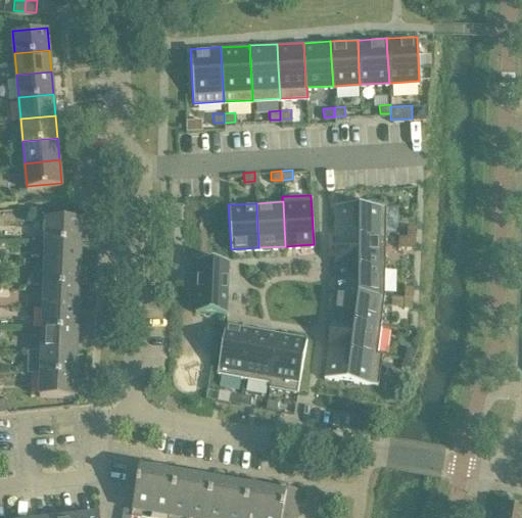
[(335,203),(335,234),(384,234),(385,205),(385,203),(335,203)]
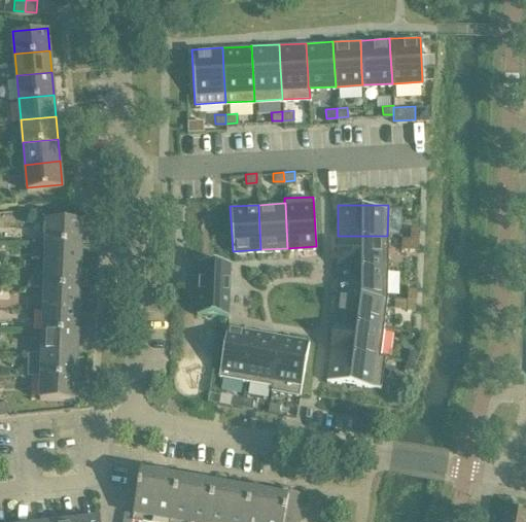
[(47,215),(46,239),(81,241),(82,217),(47,215)]
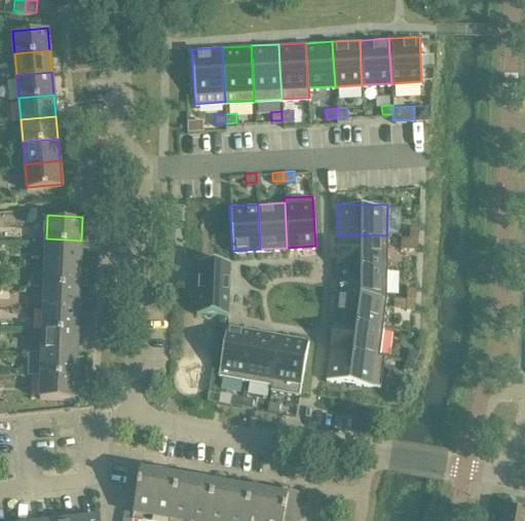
[(409,225),(409,236),(417,236),(418,226),(417,226),(409,225)]
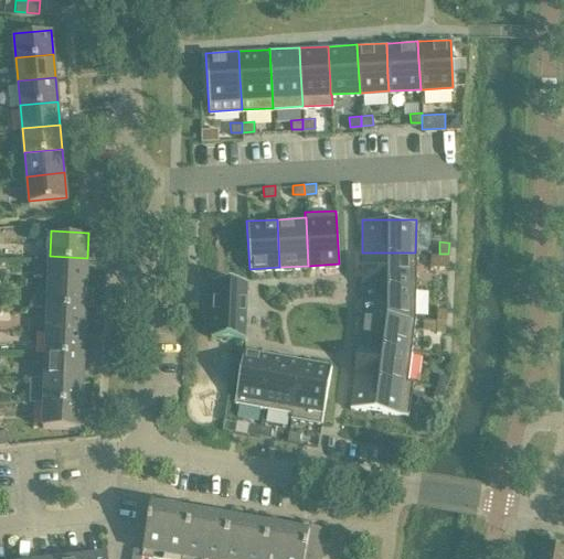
[(361,285),(415,285),(415,253),(362,253),(361,285)]
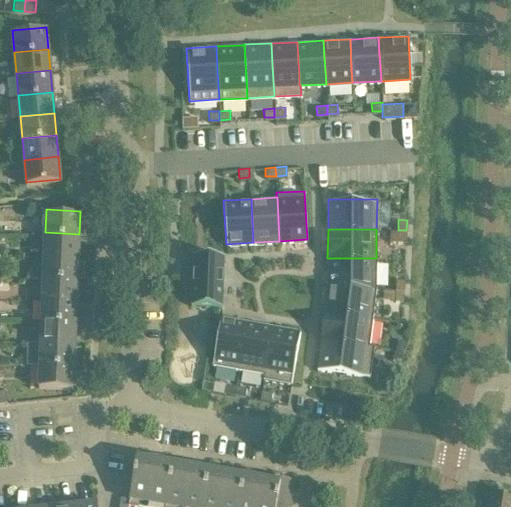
[(389,229),(389,240),(406,241),(406,230),(389,229)]
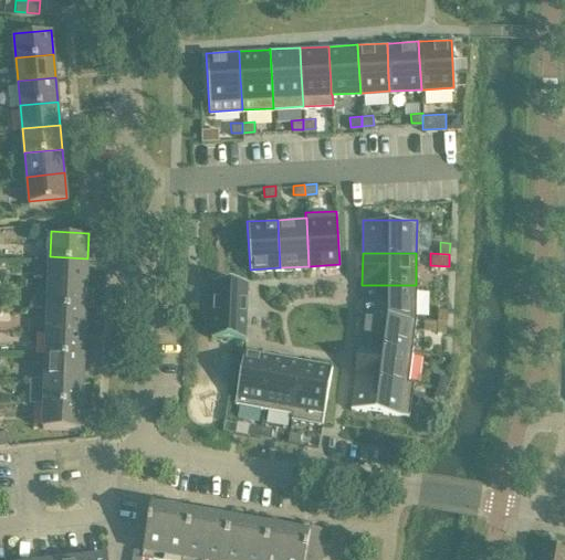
[(50,256),(49,281),(86,283),(87,259),(50,256)]
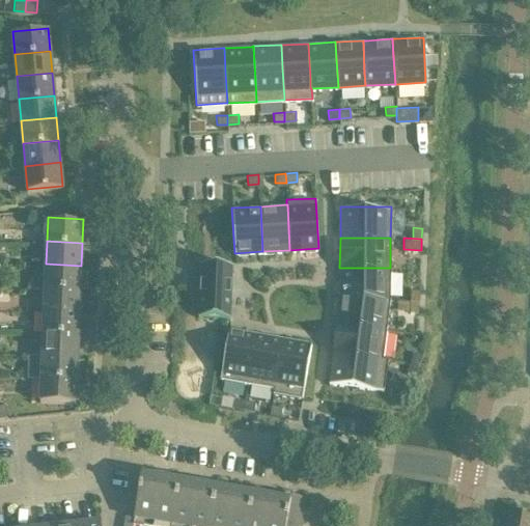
[(227,316),(229,316),(231,264),(228,264),(199,263),(197,315),(227,316)]
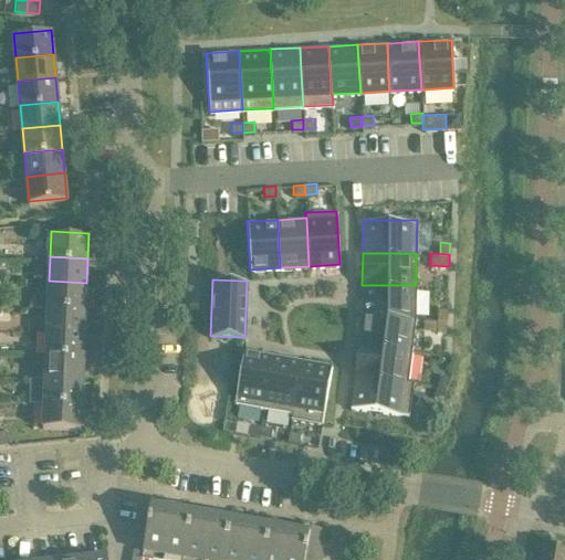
[(49,281),(48,305),(85,307),(86,283),(49,281)]
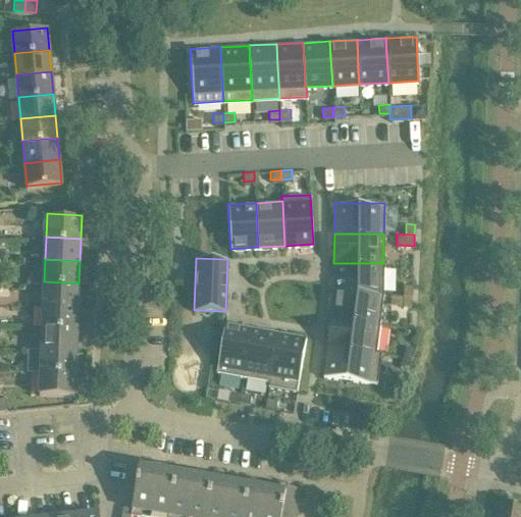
[(333,263),(333,290),(383,293),(383,263),(333,263)]
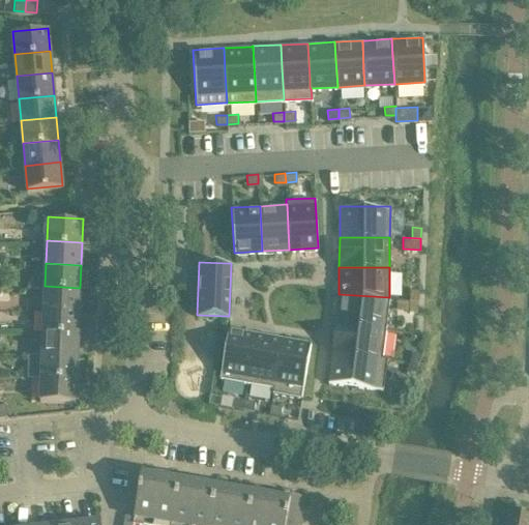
[(80,288),(45,286),(43,309),(79,311),(80,288)]
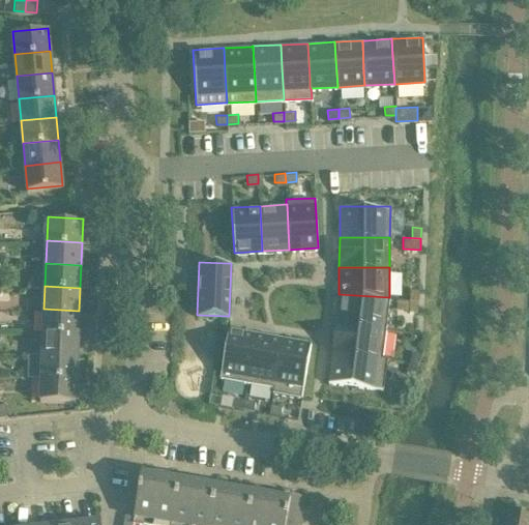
[(409,288),(408,299),(417,299),(418,288),(409,288)]
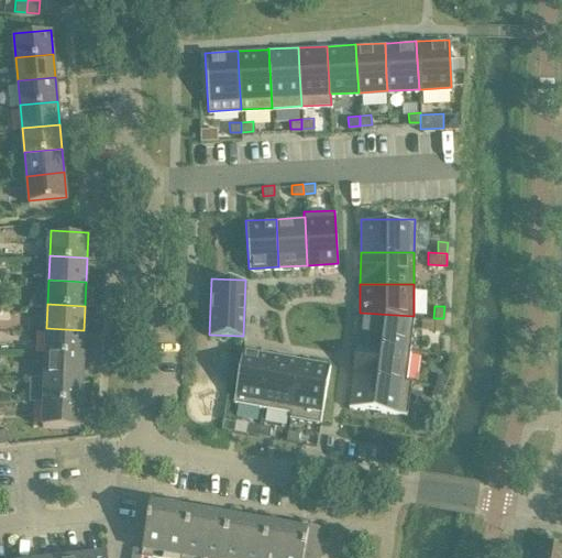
[(360,313),(356,341),(409,348),(414,316),(360,313)]
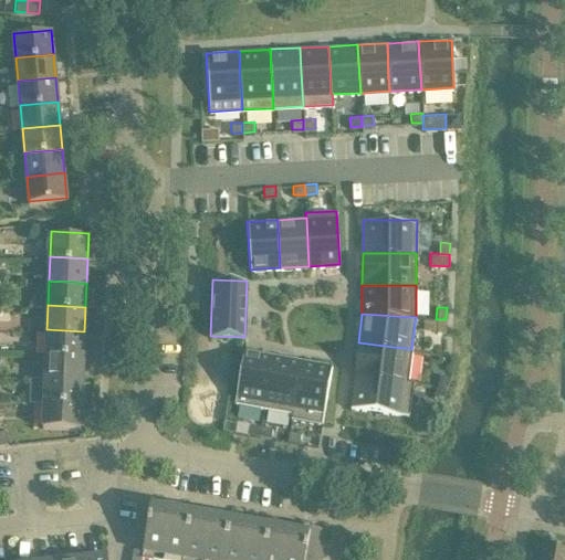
[(436,319),(436,330),(446,331),(446,319),(436,319)]
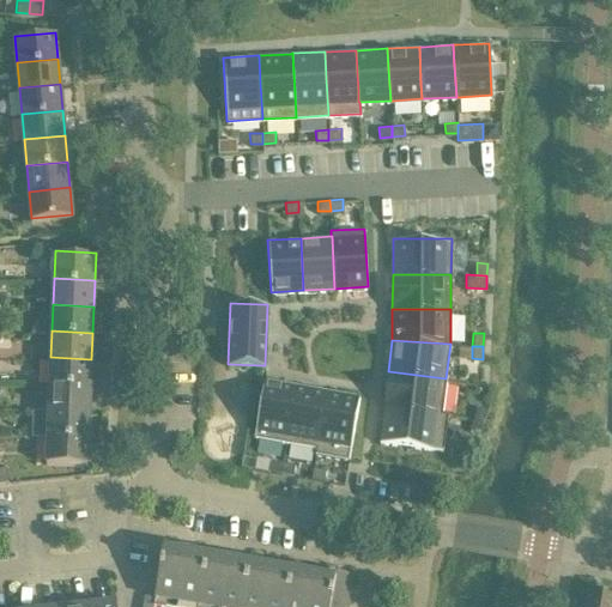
[(91,359),(50,357),(49,384),(90,386),(91,359)]
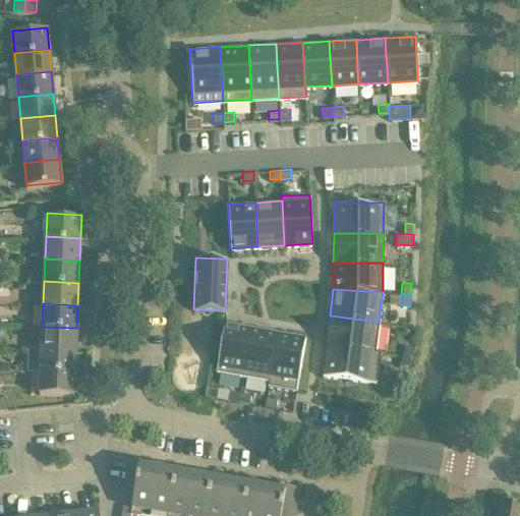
[(326,344),(350,347),(374,351),(374,350),(379,322),(330,316),(326,344)]
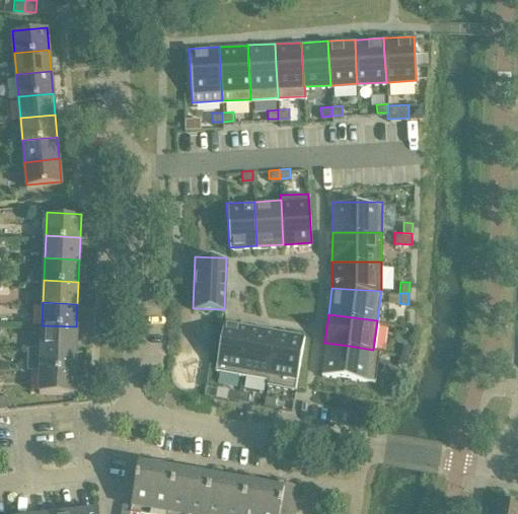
[(223,320),(214,369),(241,373),(250,325),(223,320)]
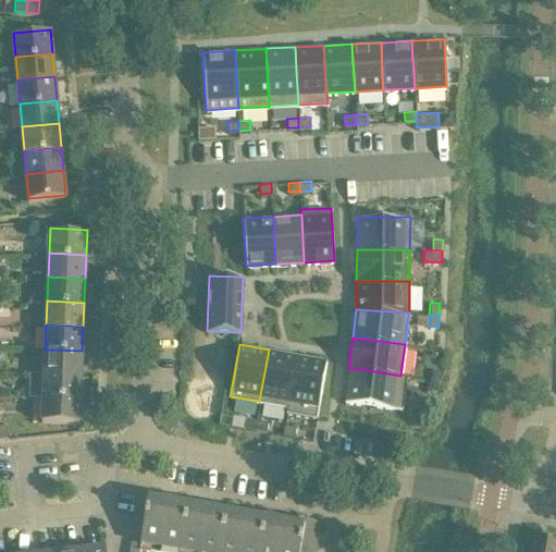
[(45,350),(44,373),(81,375),(82,351),(45,350)]
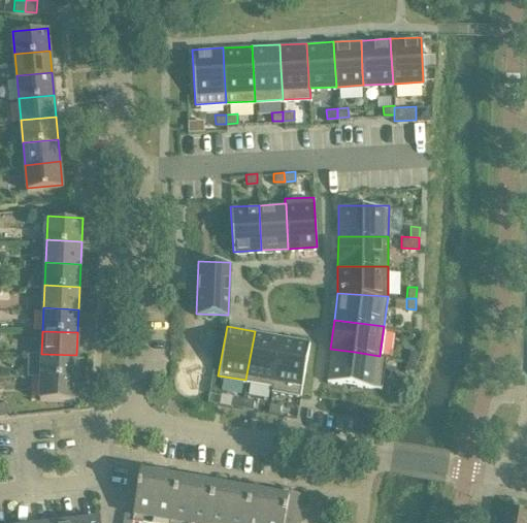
[(255,331),(245,380),(271,385),(272,385),(282,335),(255,331)]
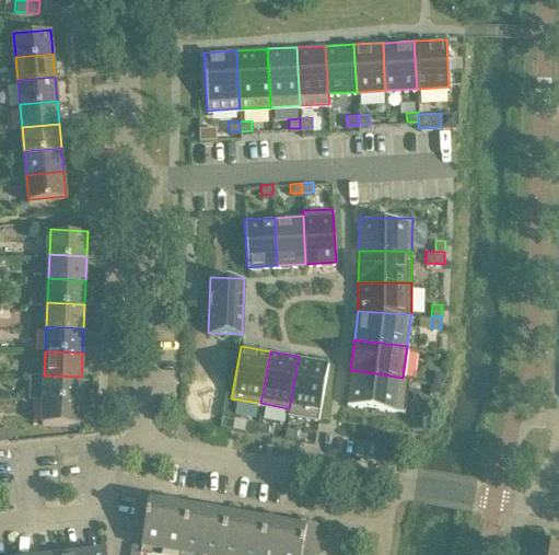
[(288,408),(287,414),(288,414),(317,418),(328,361),(299,356),(289,408),(288,408)]
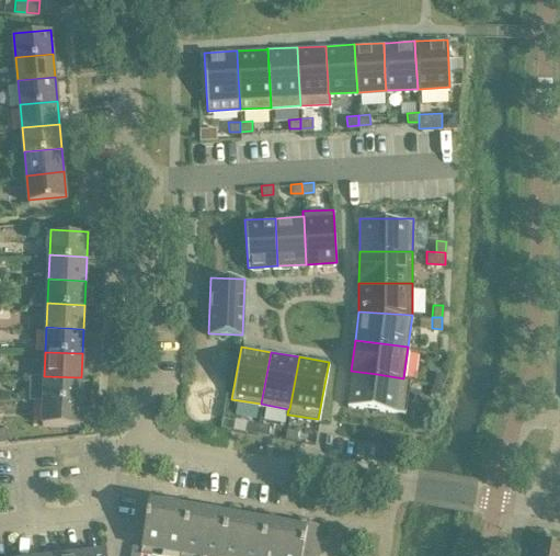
[(351,371),(346,404),(404,411),(409,378),(409,377),(403,377),(403,378),(377,374),(351,371)]
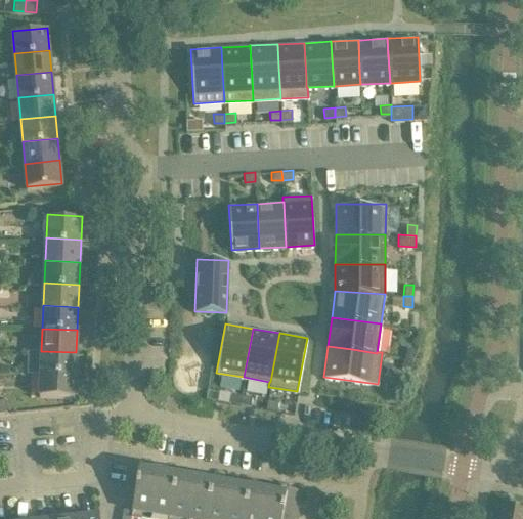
[(407,346),(404,356),(412,359),(417,349),(407,346)]
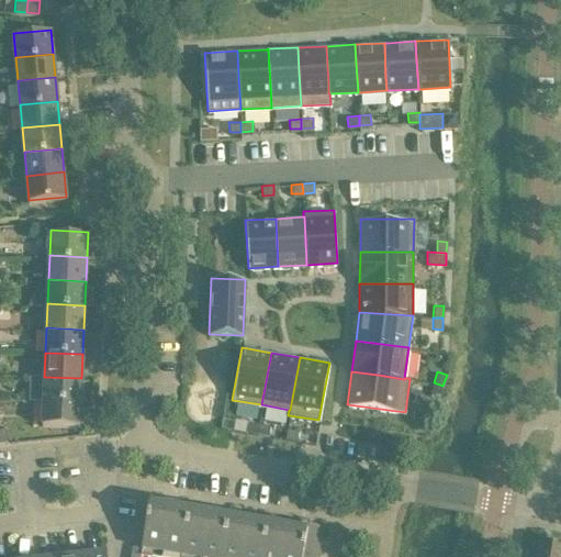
[(30,376),(29,400),(43,400),(81,402),(81,378),(44,377),(30,376)]
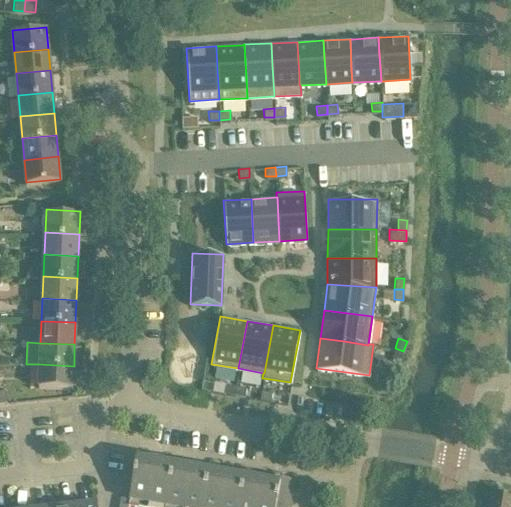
[(391,358),(400,361),(403,351),(395,348),(391,358)]
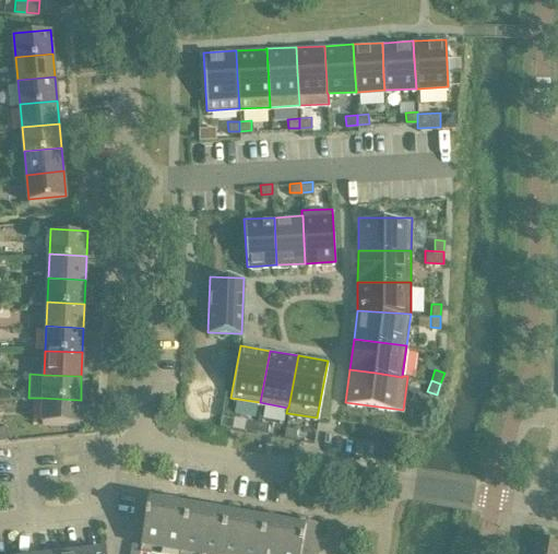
[(43,398),(42,423),(80,424),(81,400),(43,398)]
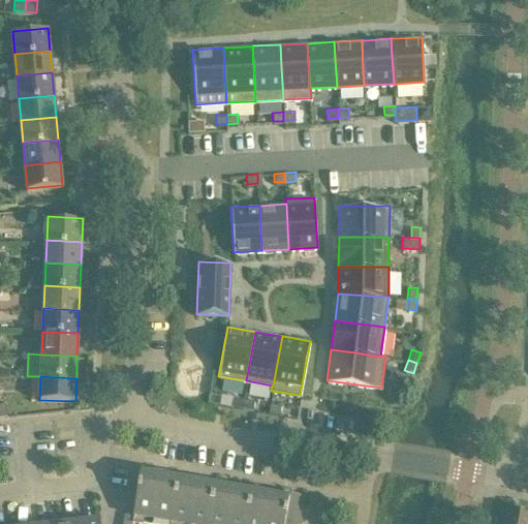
[(233,396),(230,405),(231,405),(241,406),(243,398),(233,396)]
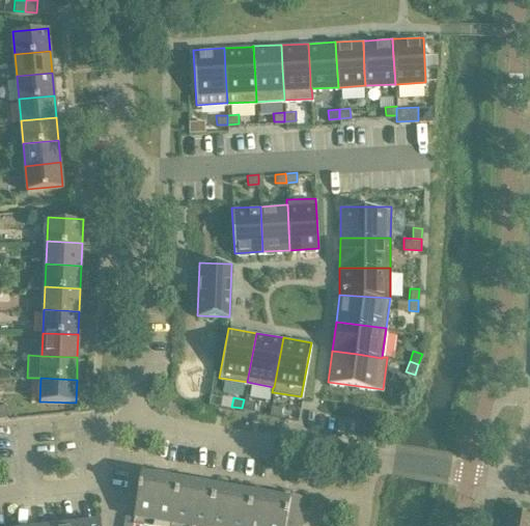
[(244,399),(242,408),(244,409),(253,410),(255,402),(244,399)]
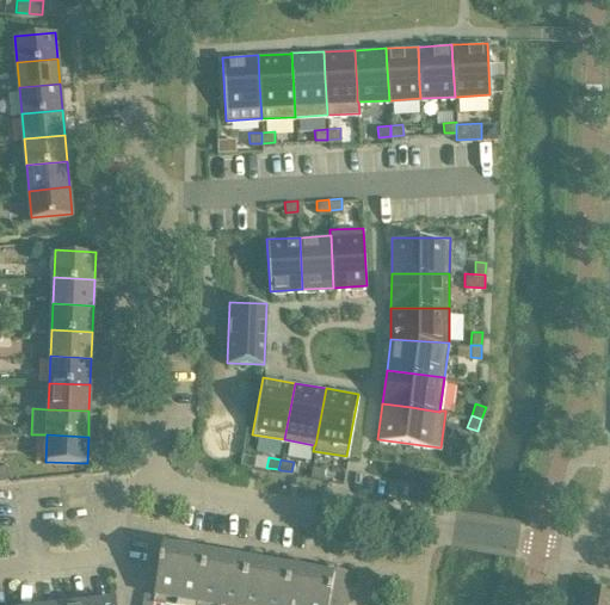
[(312,464),(309,475),(322,477),(325,467),(312,464)]
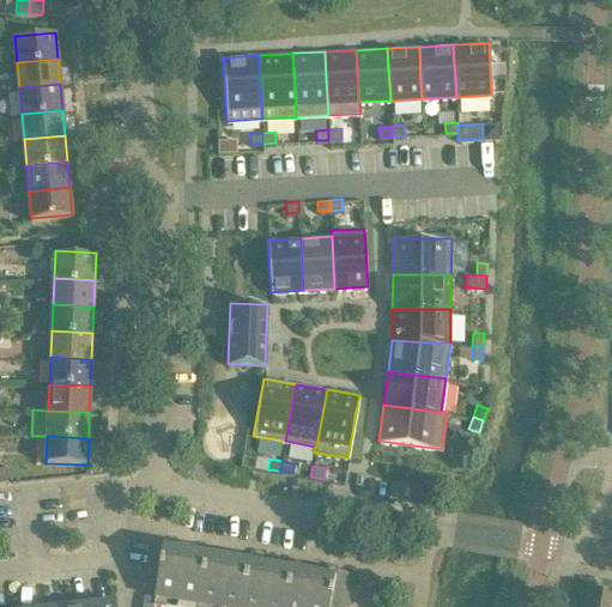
[(157,578),(153,594),(153,595),(155,595),(219,606),(327,606),(333,576),(162,546),(158,564),(157,578)]
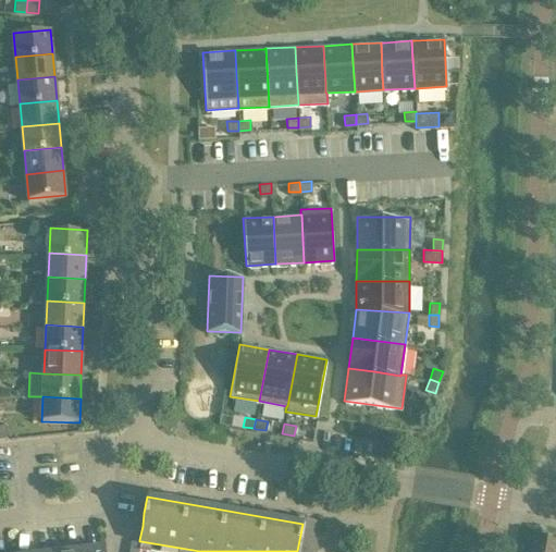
[(303,524),(297,551),(314,551),(320,527),(303,524)]
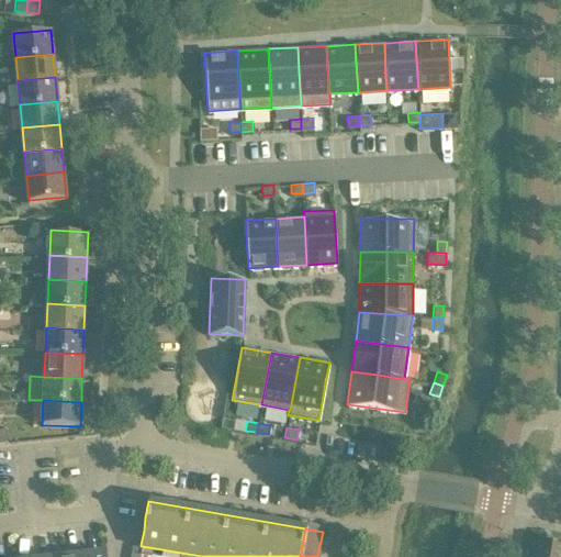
[(528,556),(560,556),(560,544),(538,541),(537,547),(530,546),(528,556)]
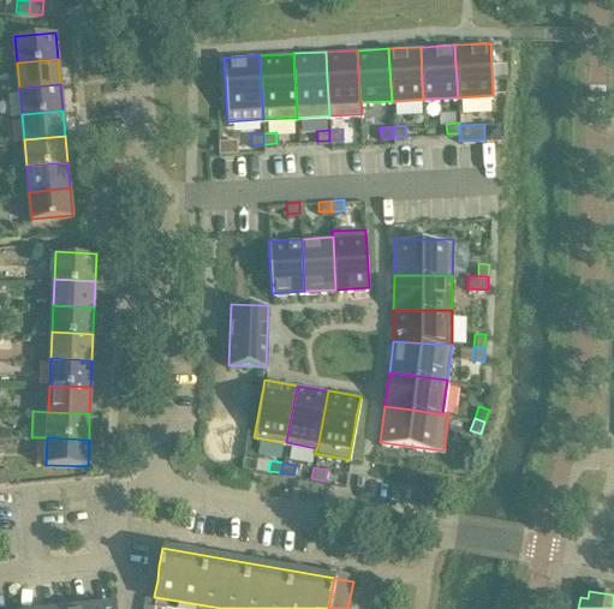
[(154,597),(154,596),(144,595),(141,608),(151,608),(155,597),(154,597)]
